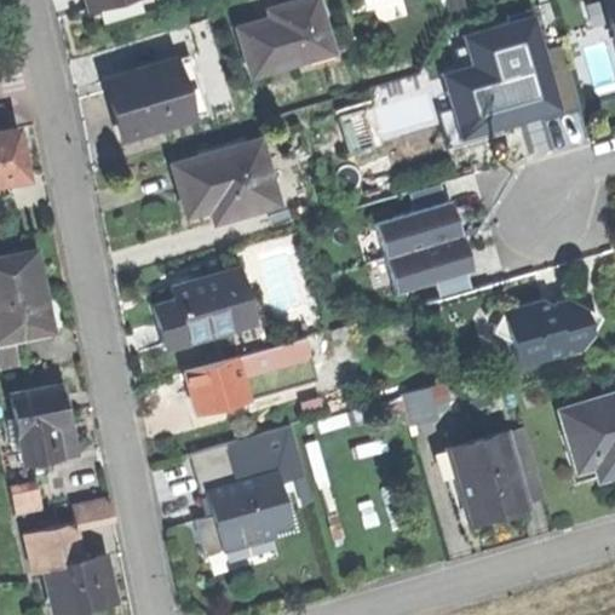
[(131,11),(154,0),(88,0),(93,19),(131,11)]
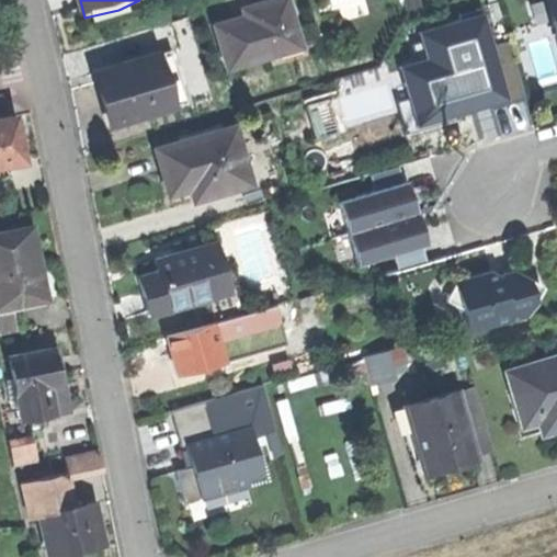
[(217,22),(229,65),(282,49),(279,41),(300,34),(291,0),(261,0),(260,1),(262,9),(247,13),(217,22)]
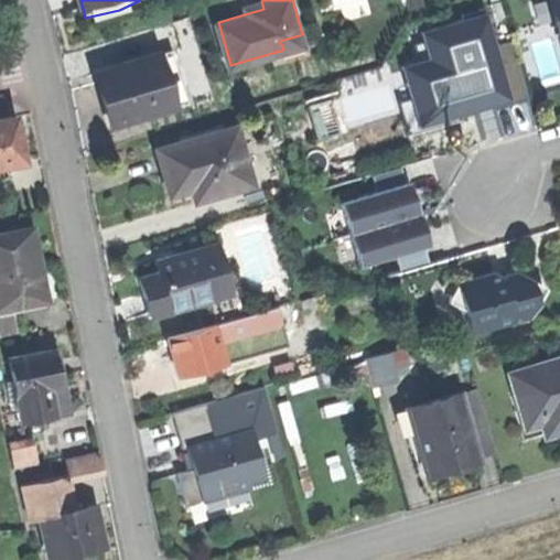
[(246,6),(248,13),(264,9),(261,1),(251,3),(246,6)]
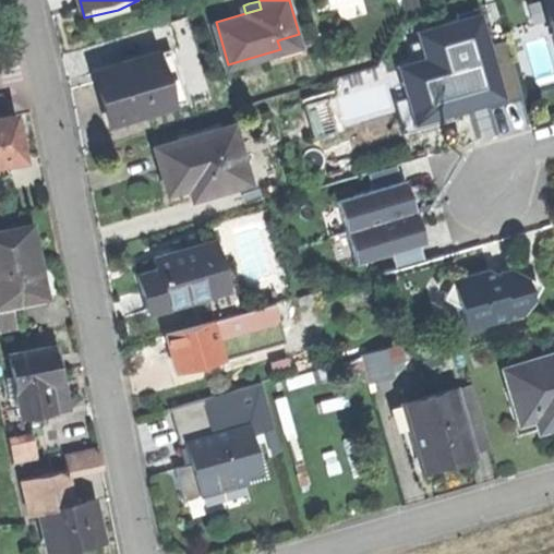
[(413,128),(506,100),(488,39),(480,13),(414,32),(422,58),(396,67),(413,128)]
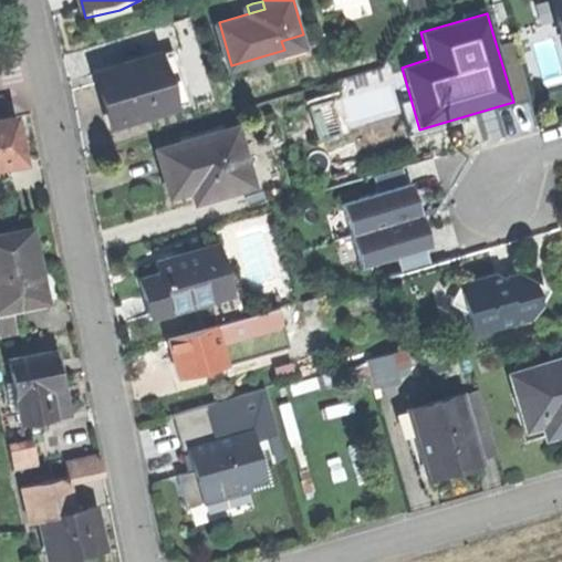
[(306,44),(303,34),(281,41),(284,50),(306,44)]
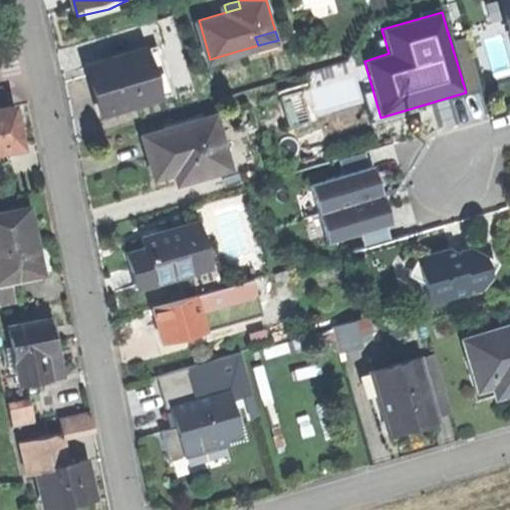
[(279,45),(278,40),(258,45),(259,51),(279,45)]
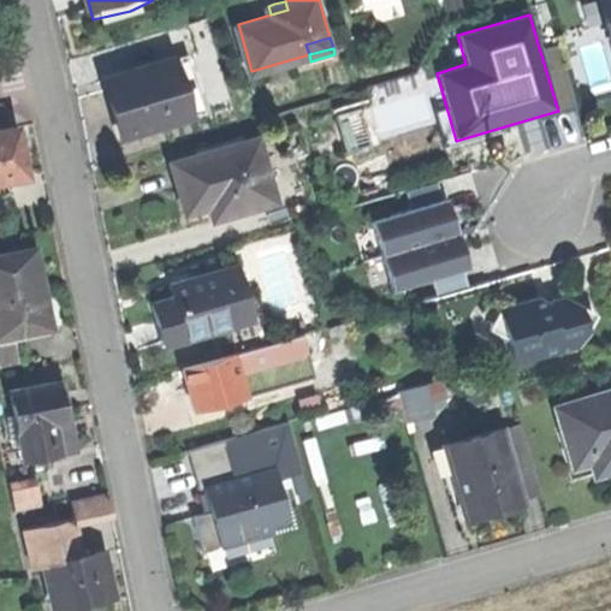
[(193,52),(175,57),(191,113),(208,108),(193,52)]
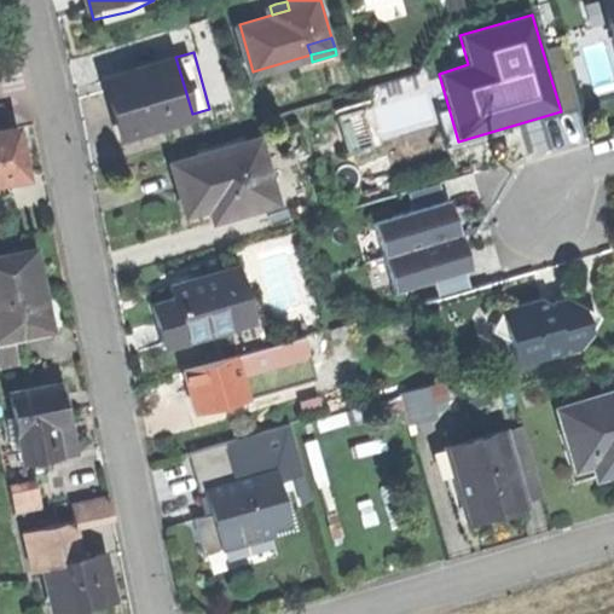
[(116,109),(123,133),(192,114),(175,57),(131,70),(134,79),(126,81),(110,86),(116,109)]
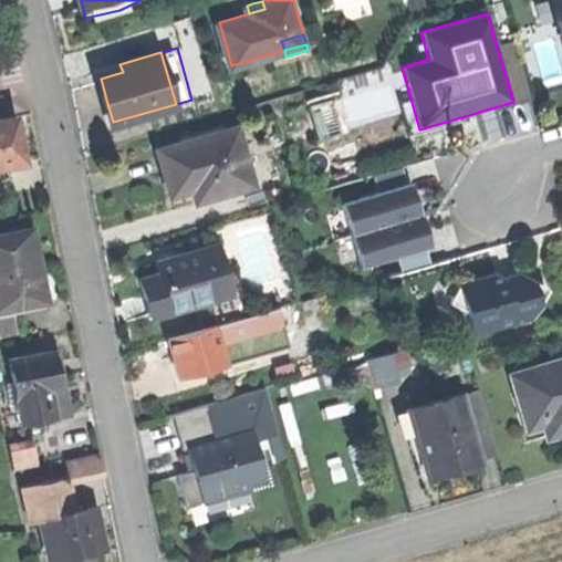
[(113,65),(115,74),(123,72),(120,64),(113,65)]
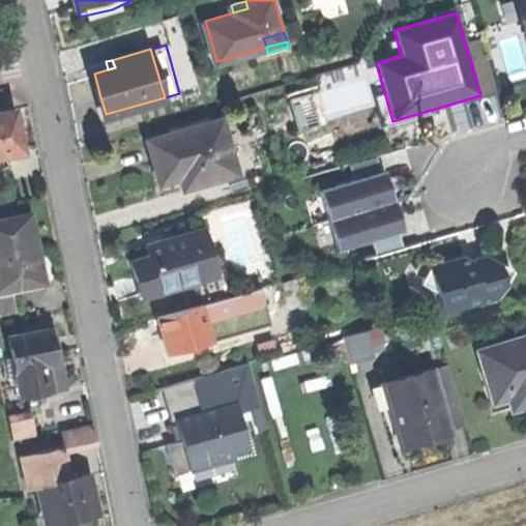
[(322,90),(298,96),(305,121),(328,114),(322,90)]
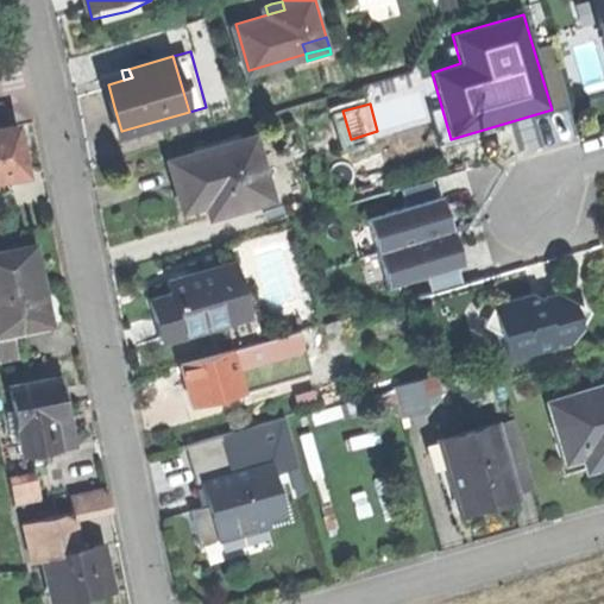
[(379,138),(377,131),(351,139),(343,111),(338,113),(347,148),(379,138)]
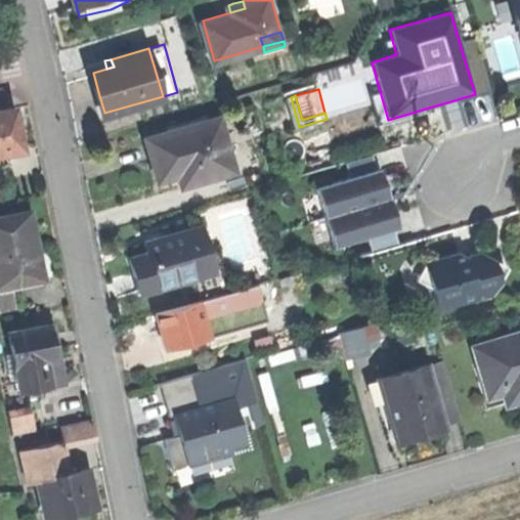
[(0,160),(10,159),(27,156),(23,132),(18,113),(0,116),(0,160)]
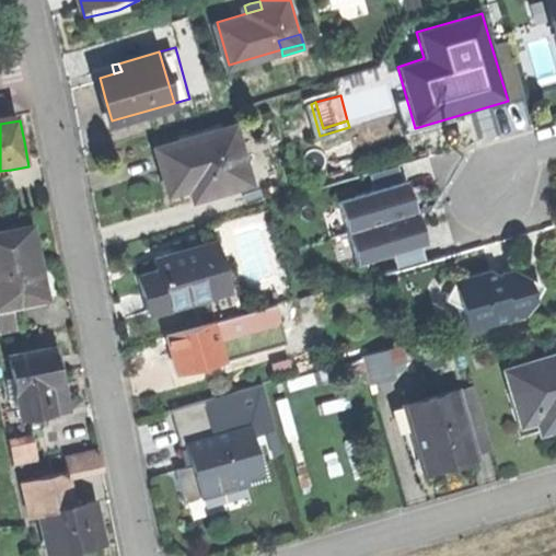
[(164,169),(171,192),(194,186),(209,181),(212,193),(253,182),(236,124),(212,131),(181,140),(158,147),(164,169)]
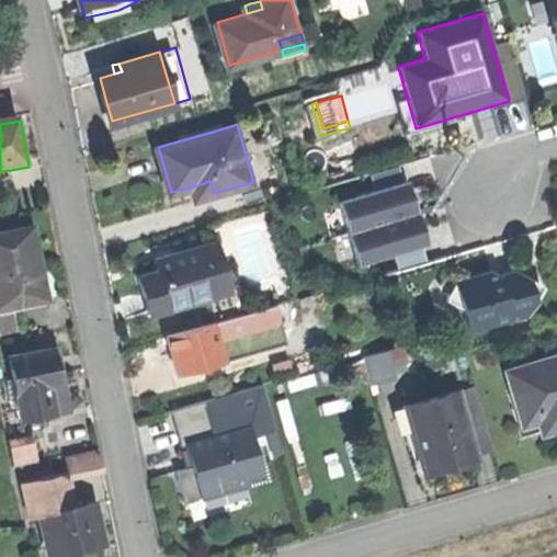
[(179,133),(181,140),(213,132),(211,124),(179,133)]
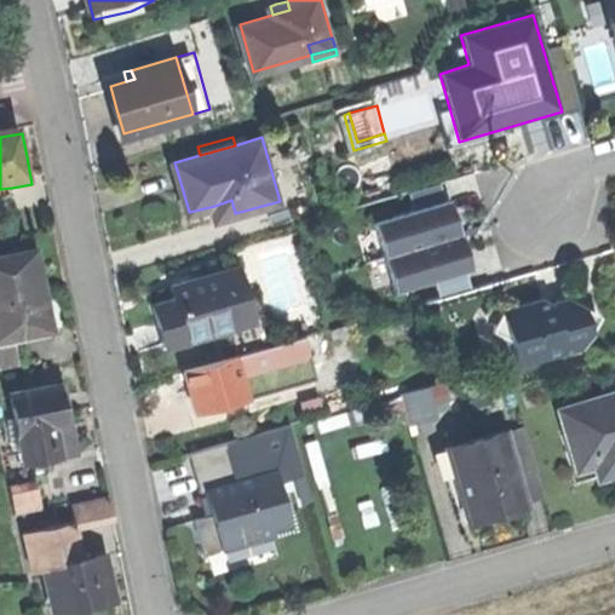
[(218,219),(235,213),(231,200),(214,206),(218,219)]
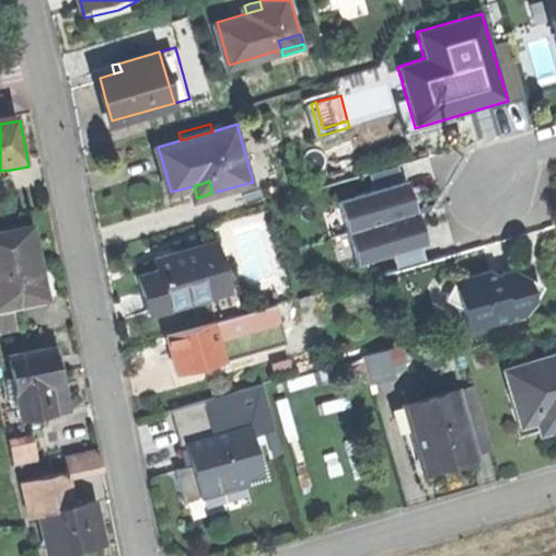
[(401,183),(337,203),(348,238),(412,218),(407,201),(401,183)]
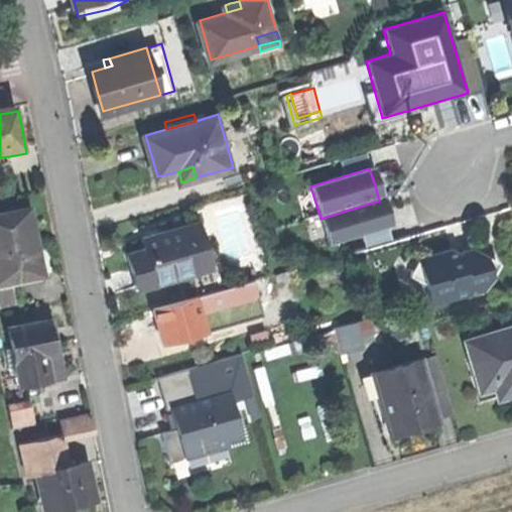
[(379,201),(321,219),(331,251),(389,233),(384,218),(379,201)]
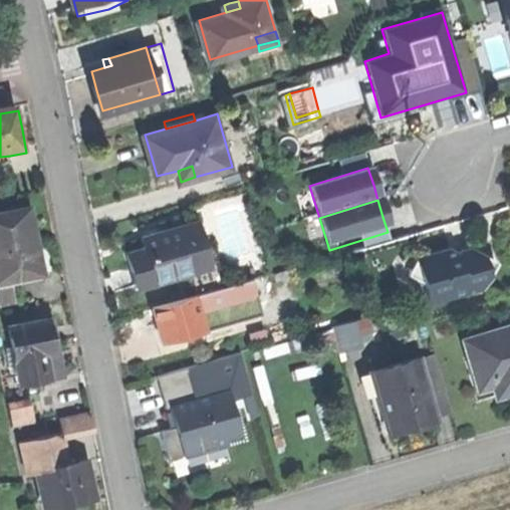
[(0,220),(0,286),(17,283),(41,278),(35,251),(40,250),(38,238),(33,214),(0,220)]
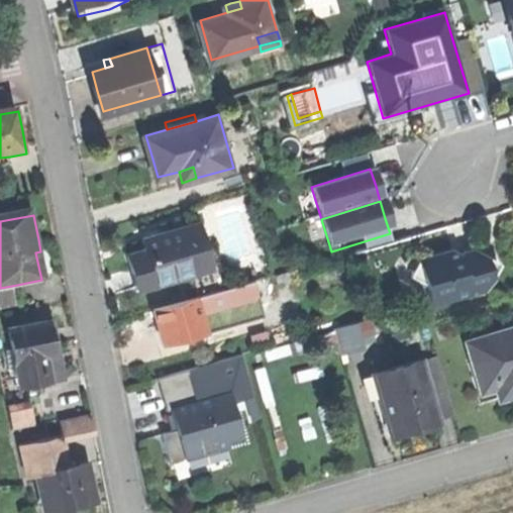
[(136,277),(140,294),(196,278),(193,267),(212,262),(203,228),(166,238),(156,241),(146,244),(149,257),(131,262),(136,277)]
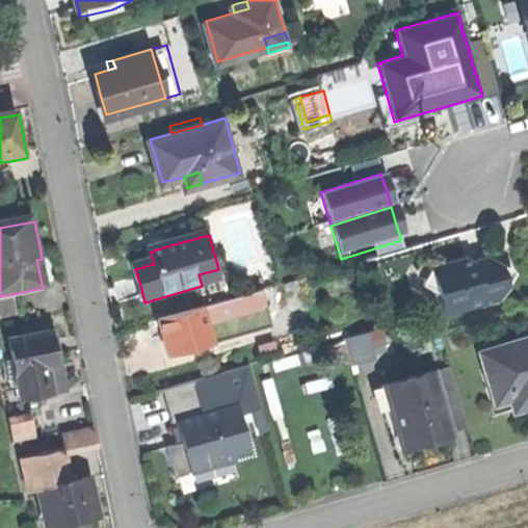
[(159,243),(160,248),(170,245),(169,240),(159,243)]
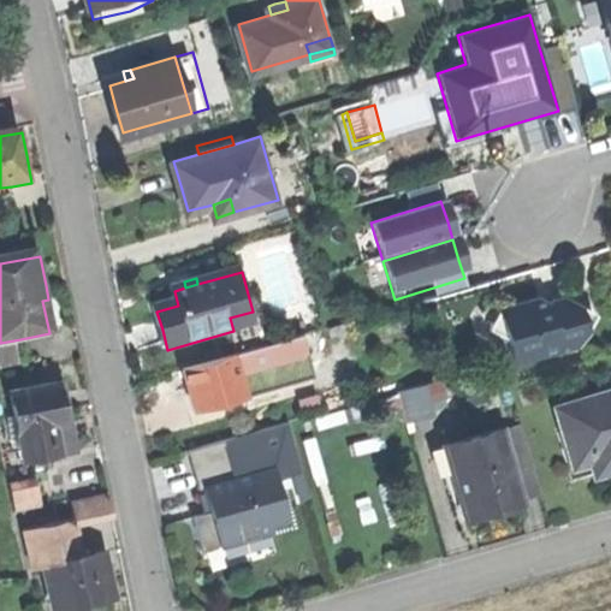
[(57,340),(48,300),(42,301),(49,333),(21,339),(22,348),(57,340)]
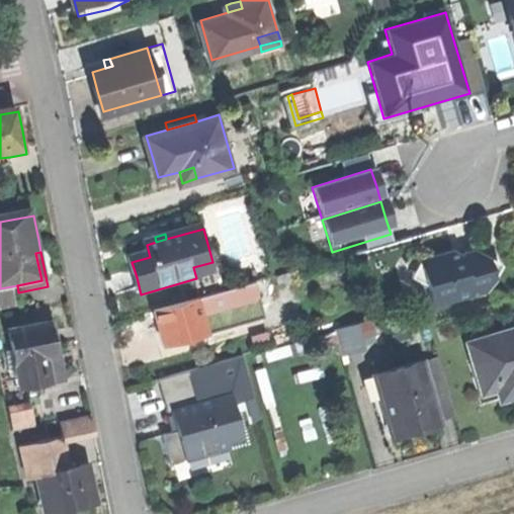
[(430,290),(435,310),(491,294),(504,270),(478,256),(474,266),(463,261),(456,256),(452,263),(446,259),(437,262),(423,265),(430,290)]
